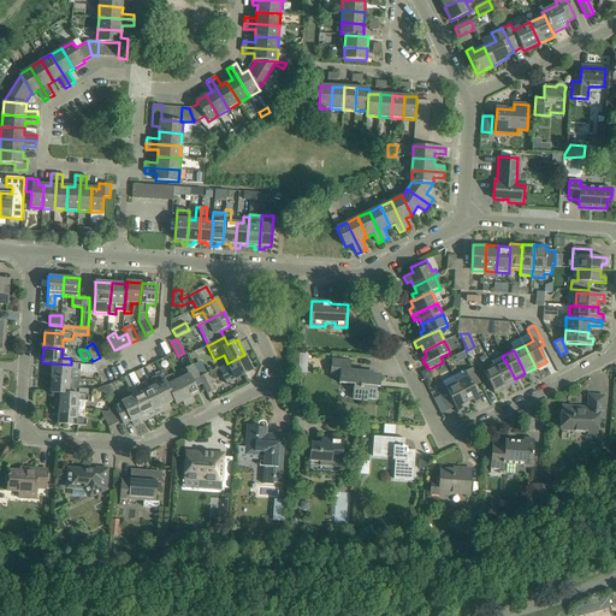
[(253,371),(244,355),(227,363),(231,372),(223,375),(226,384),(253,371)]
